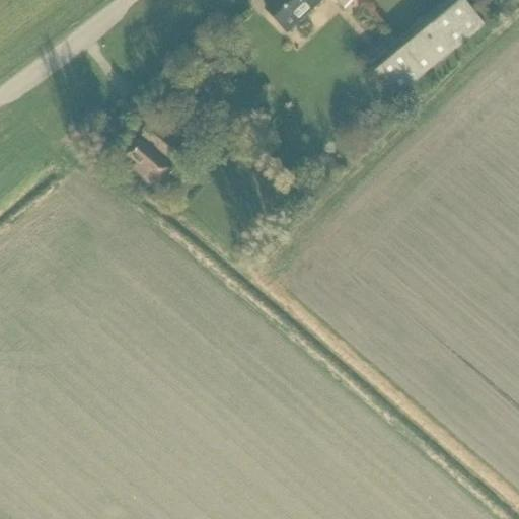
[(335,0),(345,10),(356,0),(279,0),(267,11),(288,34),(323,0),(335,0)]
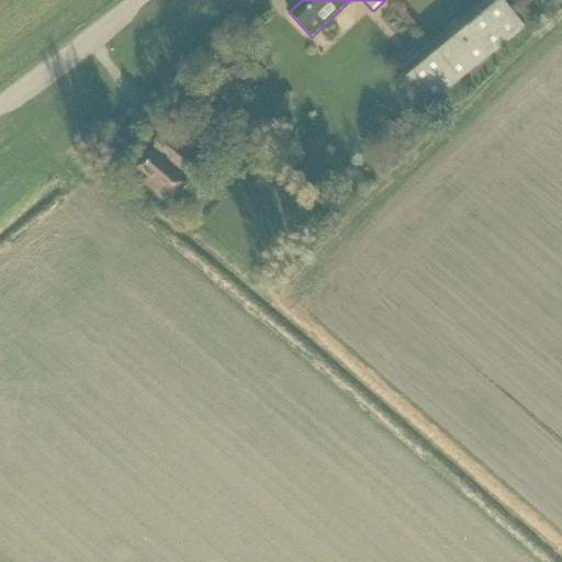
[(431,105),(526,27),(503,0),(489,0),(431,47),(423,36),(394,60),(431,105)]
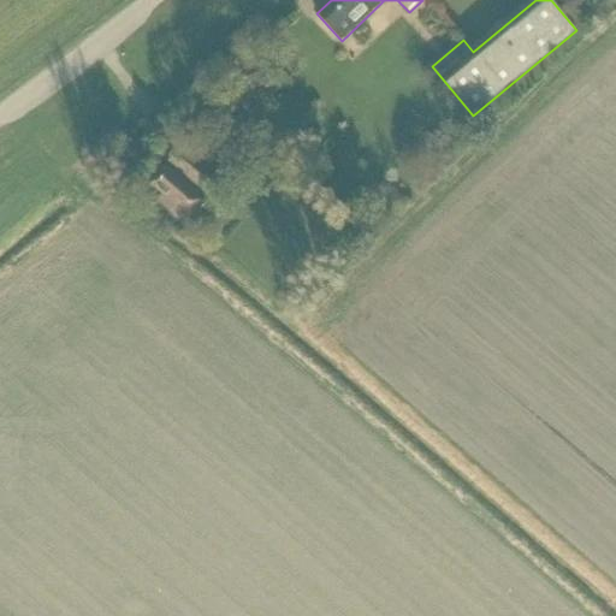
[(209,200),(214,194),(229,177),(187,141),(167,164),(209,200)]
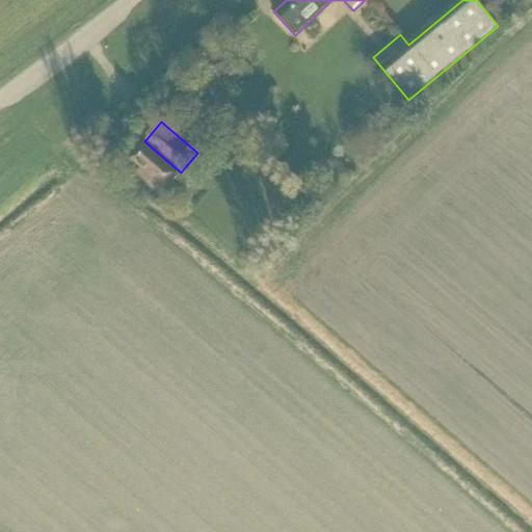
[(159,195),(178,175),(144,145),(131,160),(141,169),(136,176),(159,195)]
